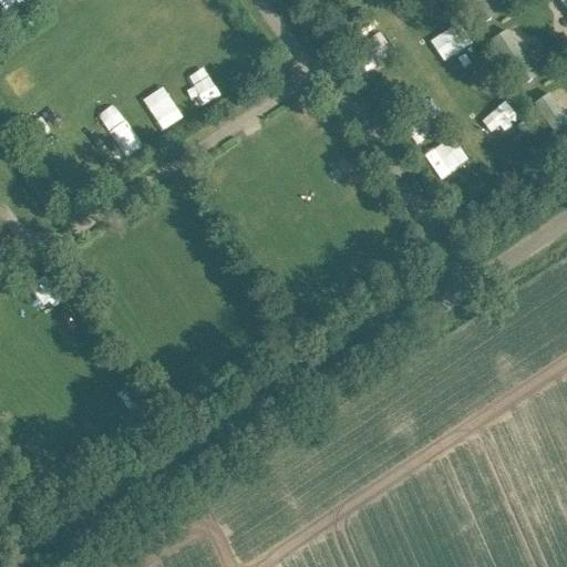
[(523,86),(538,74),(506,29),(490,40),(523,86)]
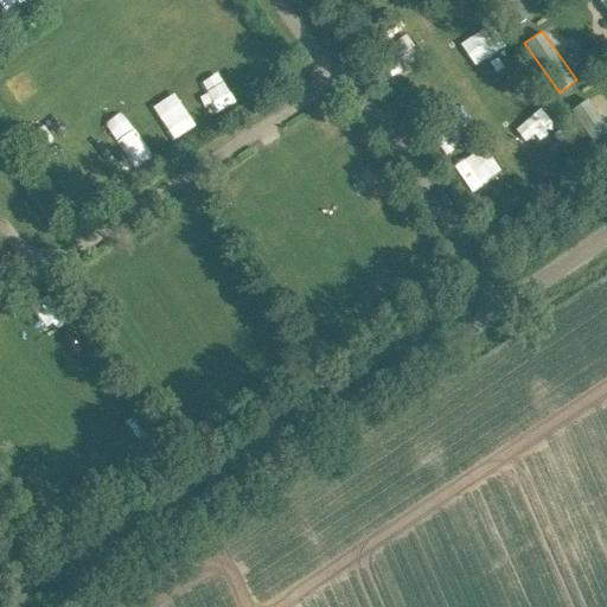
[(598,154),(606,147),(606,128),(588,100),(569,112),(598,154)]
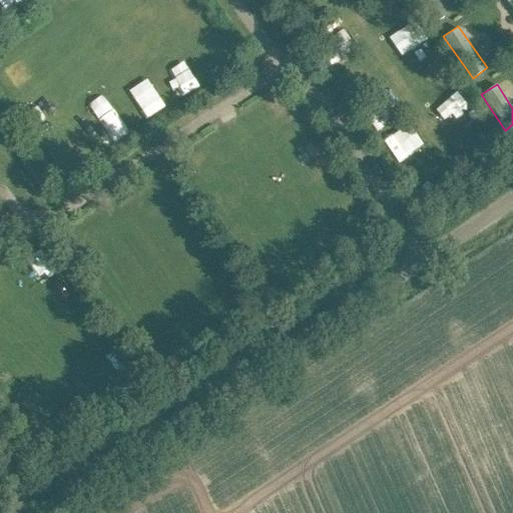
[(137,104),(146,118),(160,108),(151,94),(137,104)]
